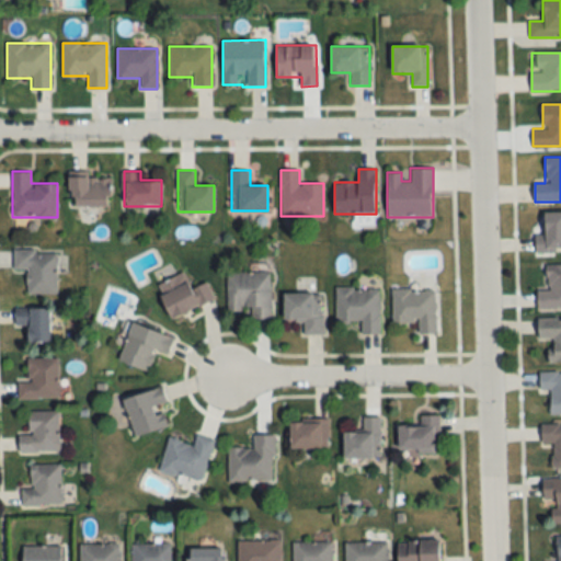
[(110,176),(69,176),(69,206),(110,206),(110,176)]
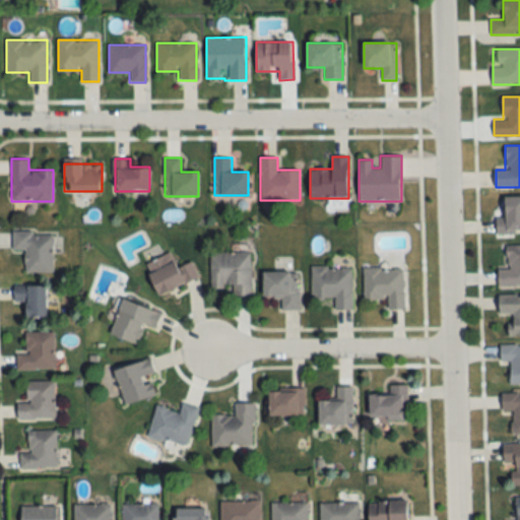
[(519,234),(519,195),(506,195),(506,216),(497,216),(497,234),(519,234)]
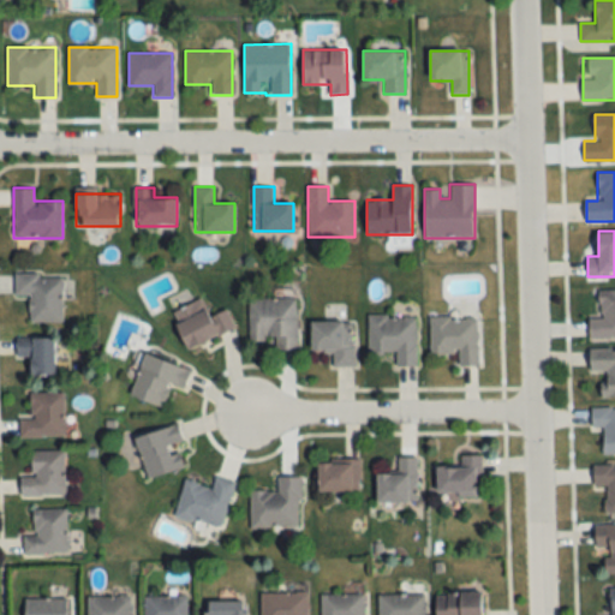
[(15,296),(30,296),(30,322),(63,322),(63,274),(15,274),(15,296)]
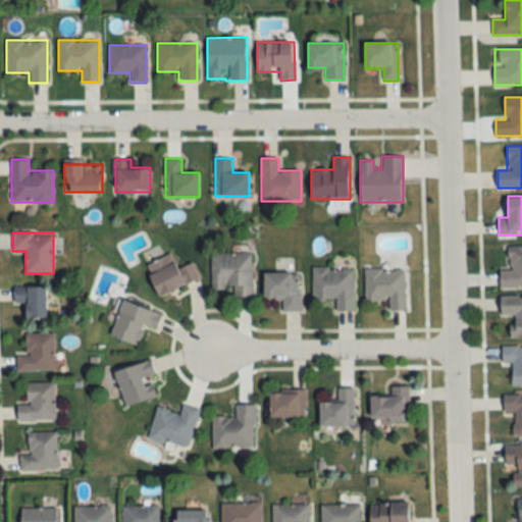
[(521,246),(510,246),(510,270),(501,270),(501,288),(521,288),(521,246)]
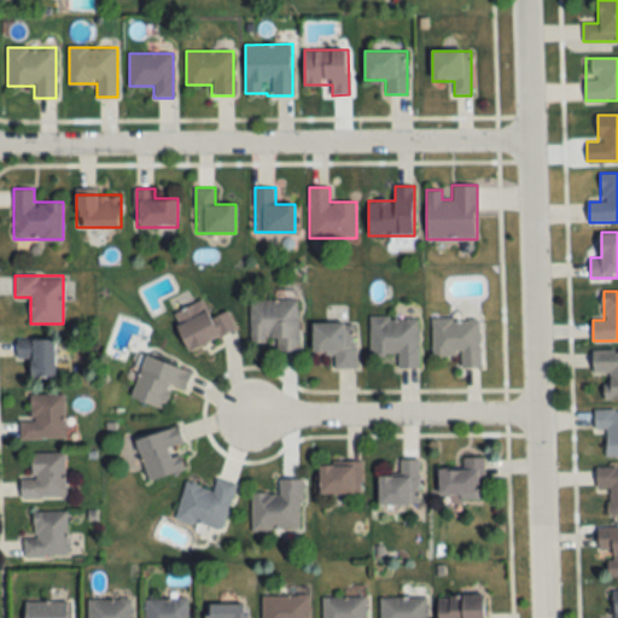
[(174,312),(188,349),(235,331),(228,310),(211,318),(204,299),(174,312)]
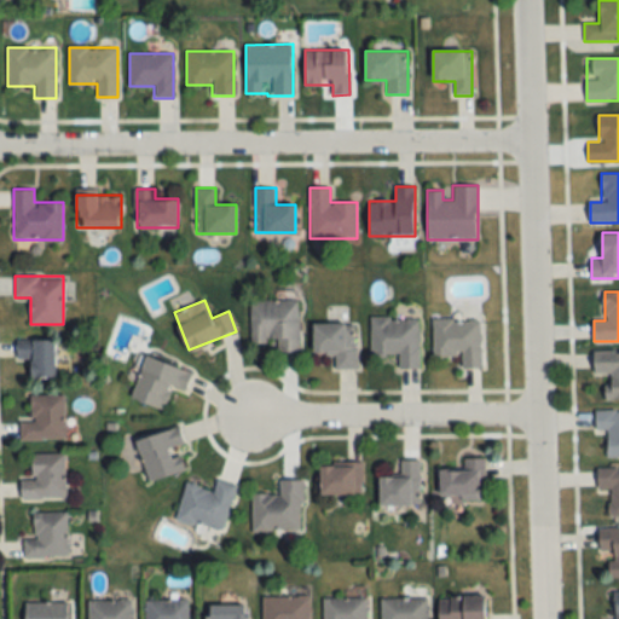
[(252,300),(252,346),(276,346),(276,352),(299,352),(299,300),(252,300)]
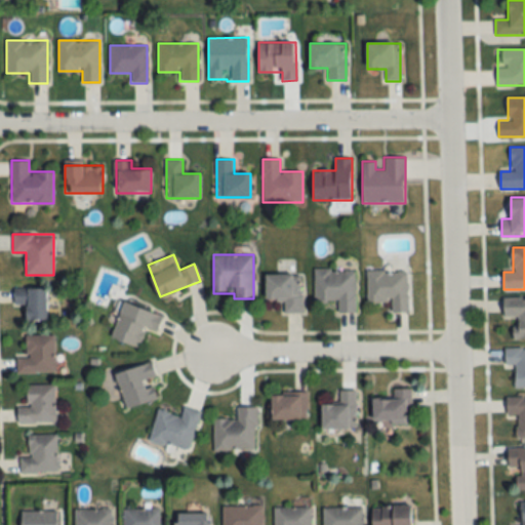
[(355,269),(314,270),(314,303),(336,303),(336,313),(355,313),(355,269)]
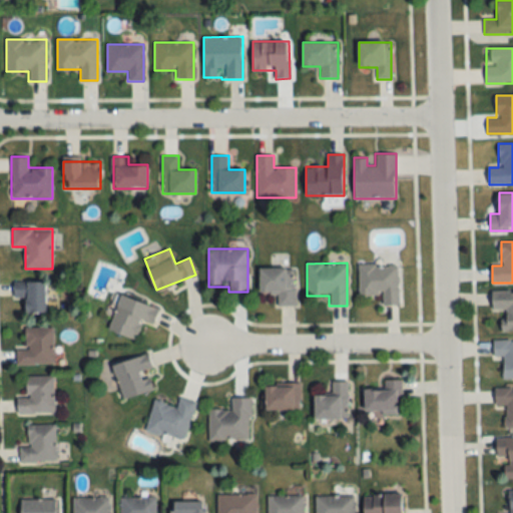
[(399,264),(358,265),(359,296),(382,295),(382,306),(399,305),(399,264)]
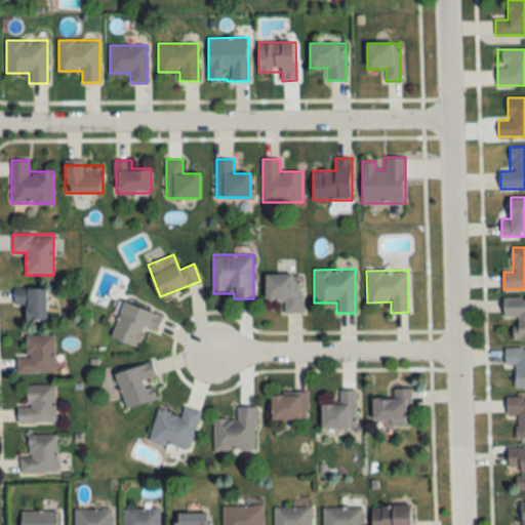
[(266,275),(267,300),(283,300),(283,313),(303,313),(301,275),(266,275)]
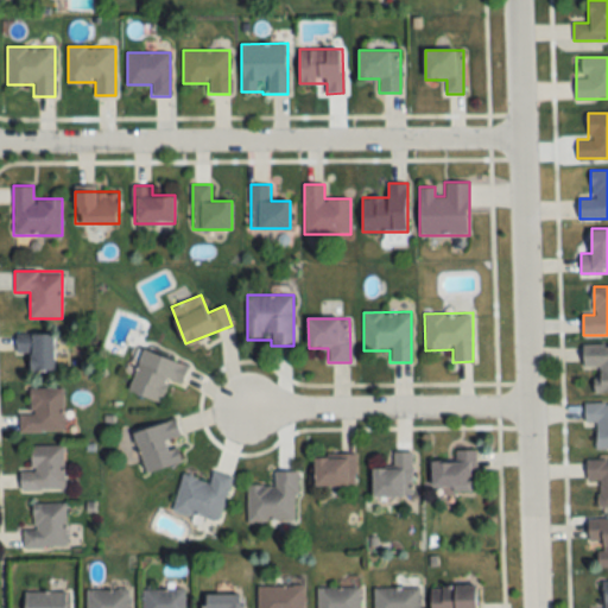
[(56,333),(17,333),(17,354),(30,354),(30,371),(56,371),(56,333)]
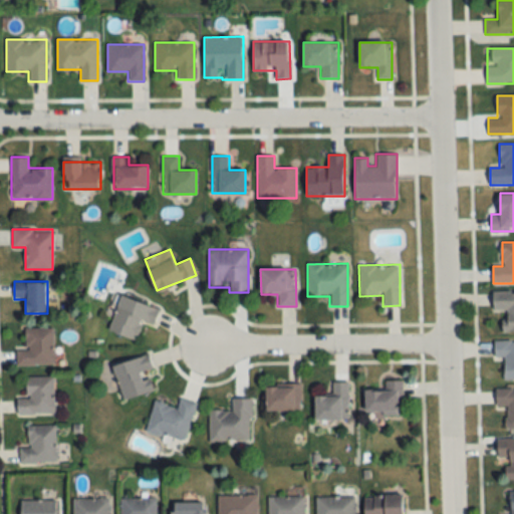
[(513,332),(513,291),(493,291),(493,310),(504,310),(504,332),(513,332)]
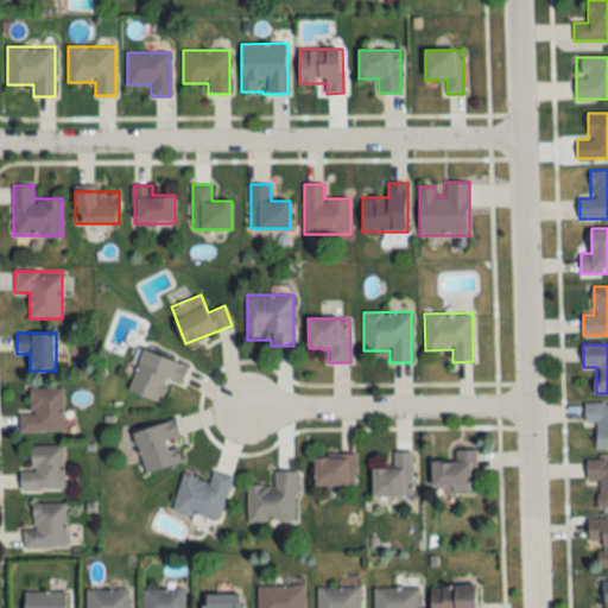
[(141,350),(130,392),(162,401),(168,379),(182,384),(188,363),(141,350)]
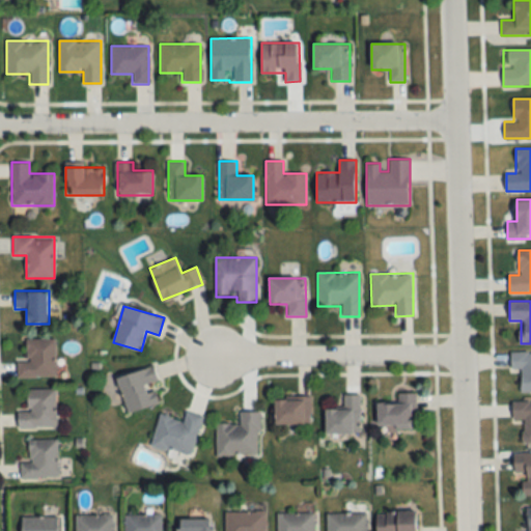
[(54,338),(26,338),(26,362),(17,362),(17,378),(54,378),(54,338)]
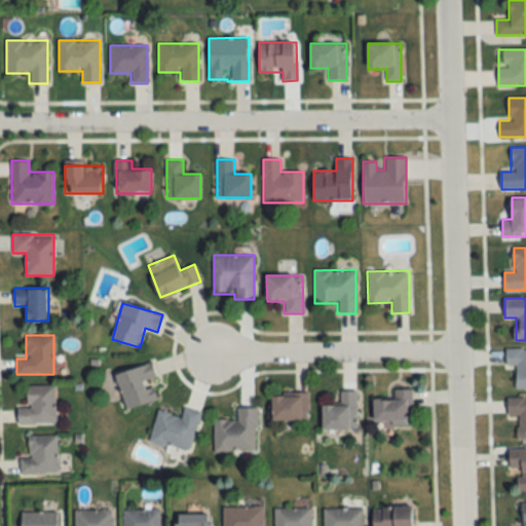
[(525,389),(525,348),(506,348),(506,366),(516,366),(516,389),(525,389)]
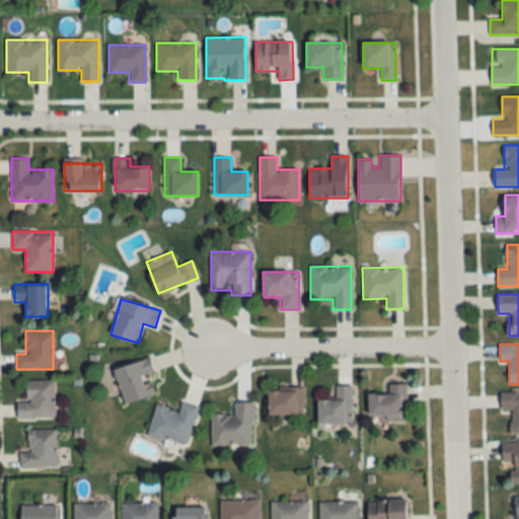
[(124,403),(155,394),(149,375),(154,373),(150,358),(115,368),(124,403)]
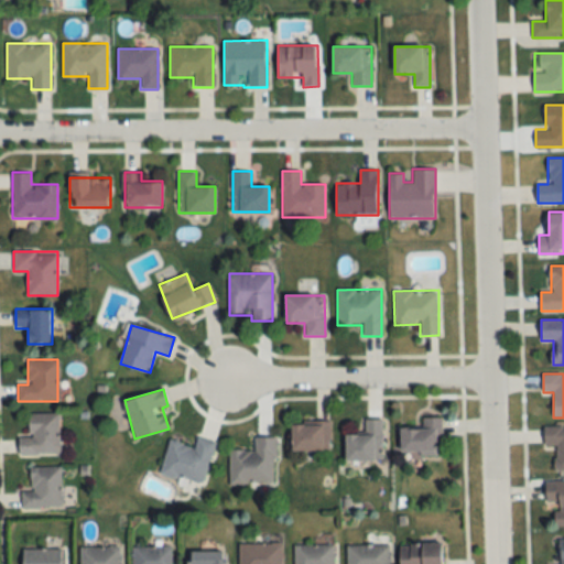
[(58,414),(29,414),(29,436),(19,436),(19,455),(58,455),(58,414)]
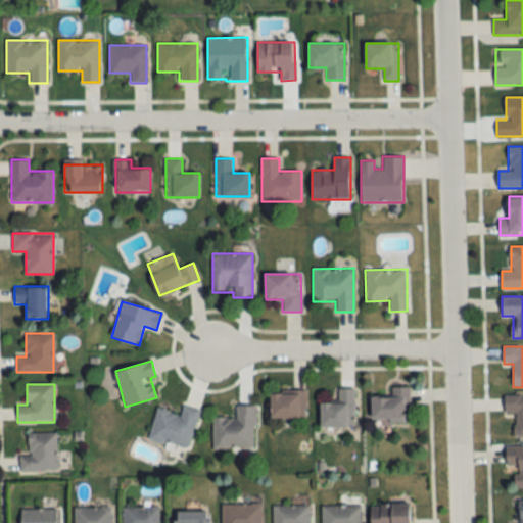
[(409,387),(392,387),(392,397),(372,397),(372,421),(409,421),(409,387)]
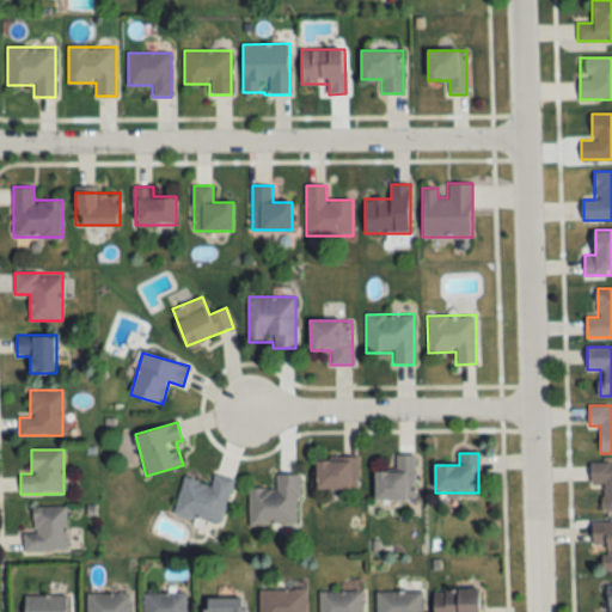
[(415,500),(415,454),(396,454),(396,471),(375,471),(375,500),(415,500)]
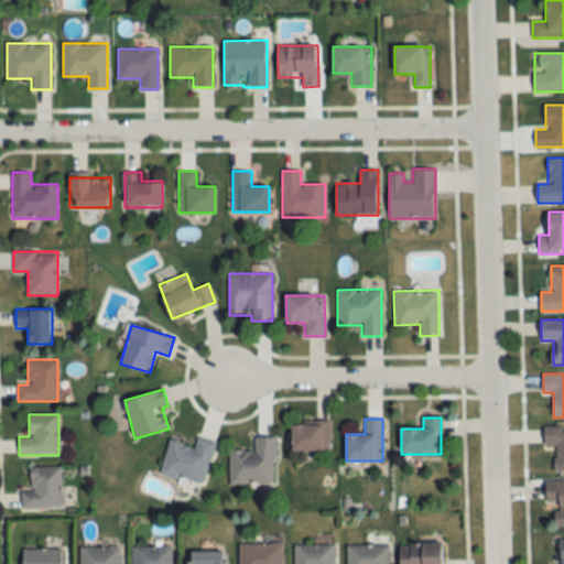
[(293,451),(329,451),(329,422),(293,422),(293,451)]
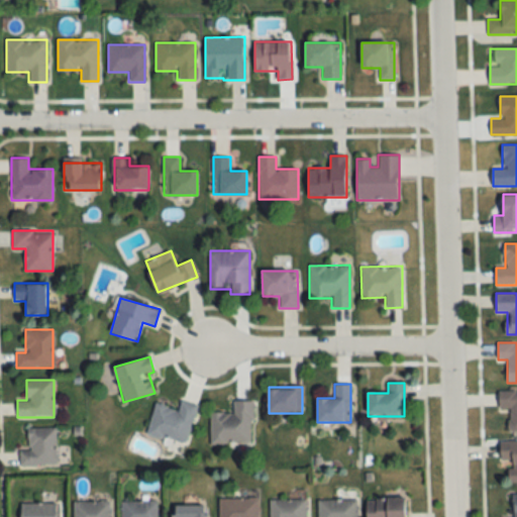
[(516,392),(500,392),(500,409),(509,409),(509,432),(516,432),(516,392)]
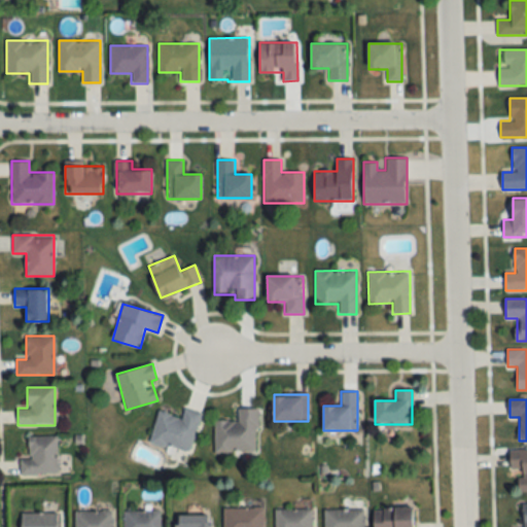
[(190,453),(201,413),(184,409),(182,418),(157,412),(149,443),(190,453)]
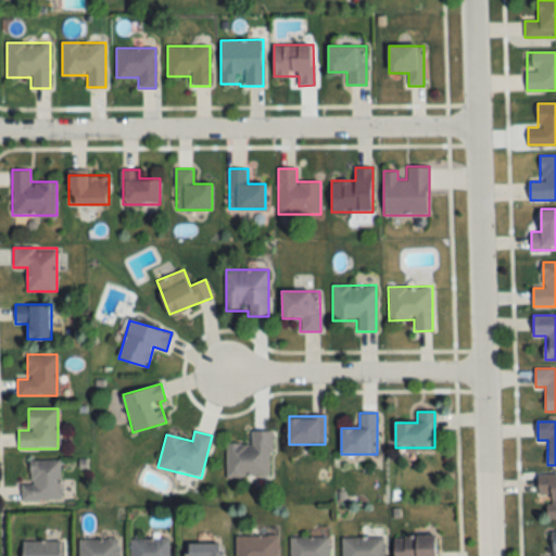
[(272,431),(251,431),(251,444),(226,444),(226,477),(272,477),(272,431)]
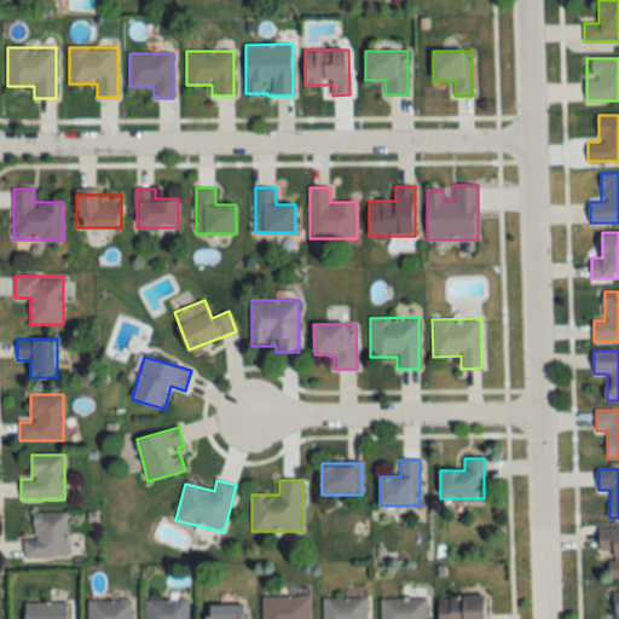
[(23,559),(67,559),(67,513),(34,513),(34,539),(23,539),(23,559)]
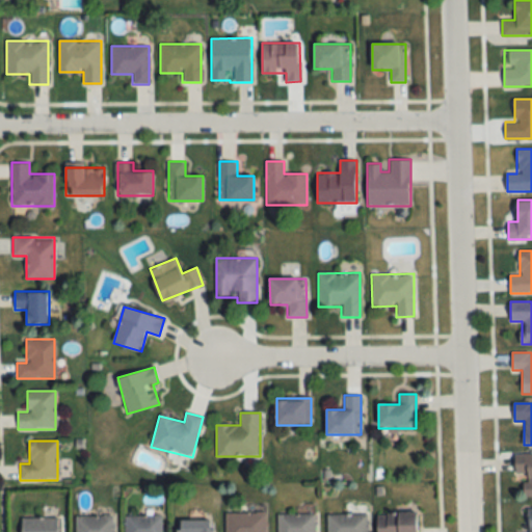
[(531,497),(531,454),(515,454),(515,473),(525,473),(525,497),(531,497)]
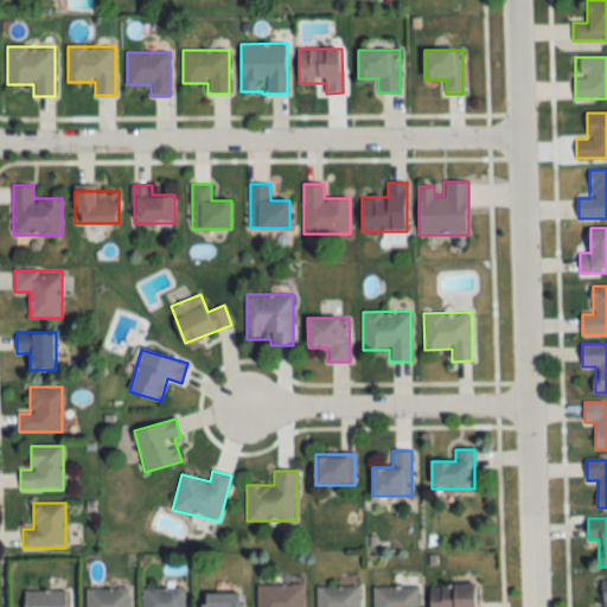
[(304,606),(304,585),(257,585),(257,606),(304,606)]
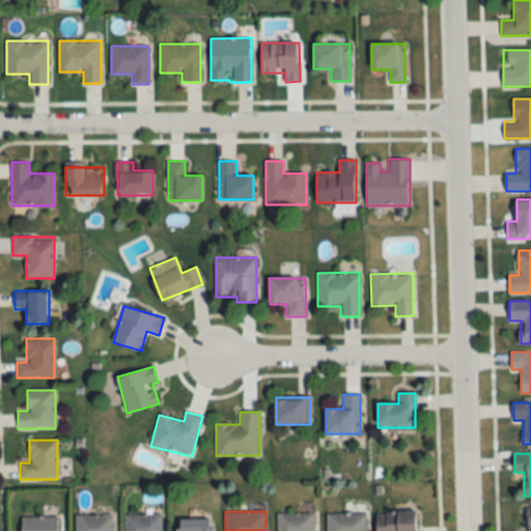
[(418,530),(418,511),(376,513),(376,530),(418,530)]
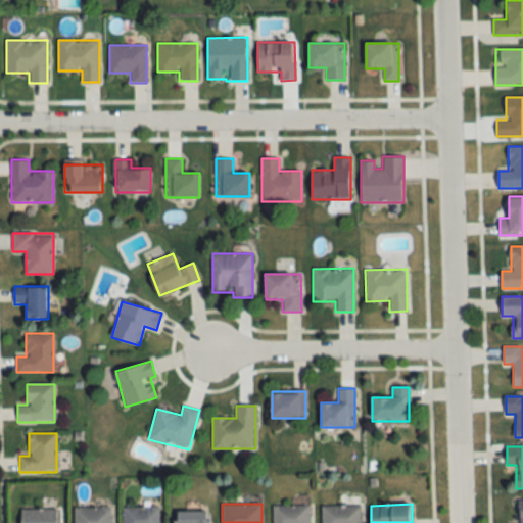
[(361,522),(362,506),(322,505),(321,522),(361,522)]
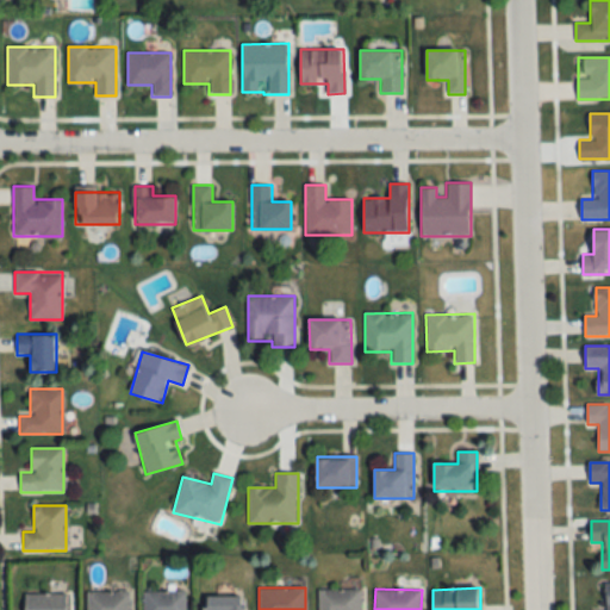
[(361,609),(362,590),(318,590),(318,609),(361,609)]
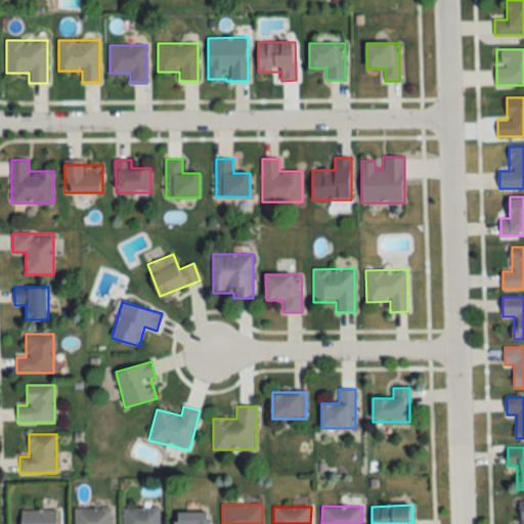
[(112,523),(112,508),(74,508),(74,523),(112,523)]
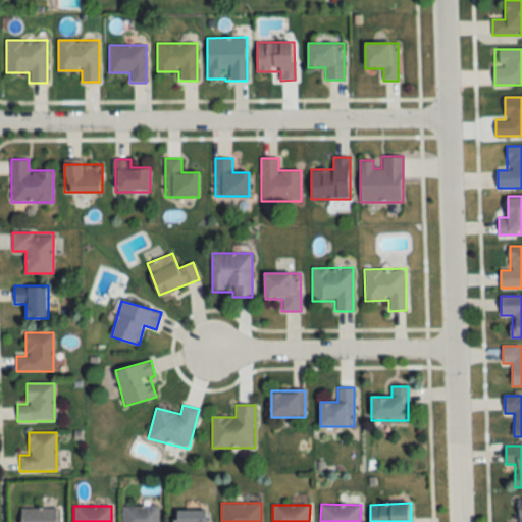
[(160,521),(160,506),(121,506),(121,521),(160,521)]
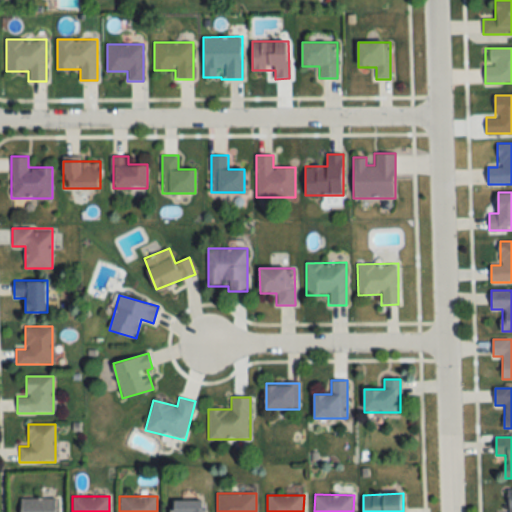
[(21,497),(20,511),(56,511),(56,498),(21,497)]
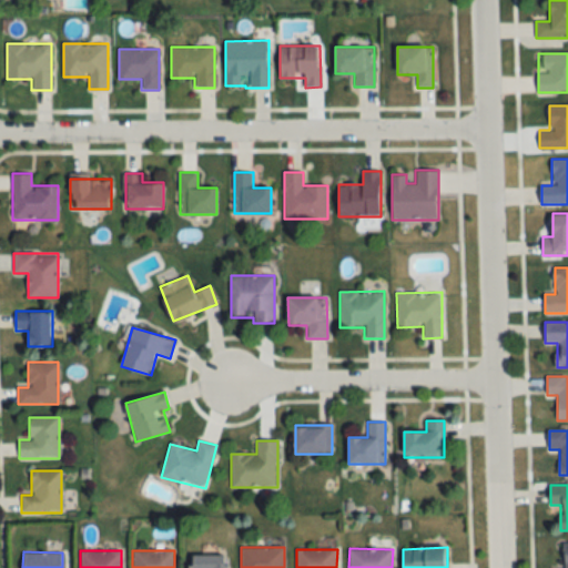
[(190,567),(227,567),(229,555),(191,555),(190,567)]
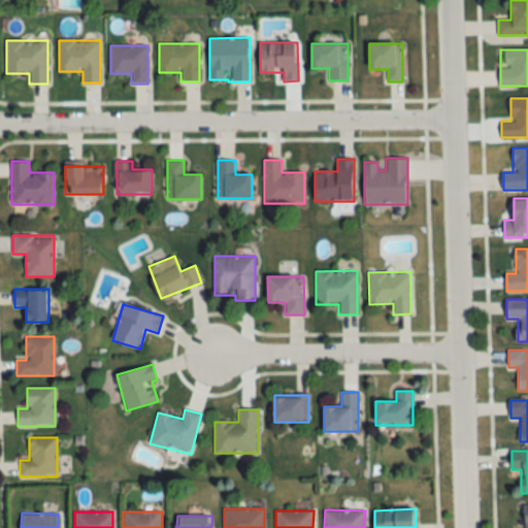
All buildings are outlined.
